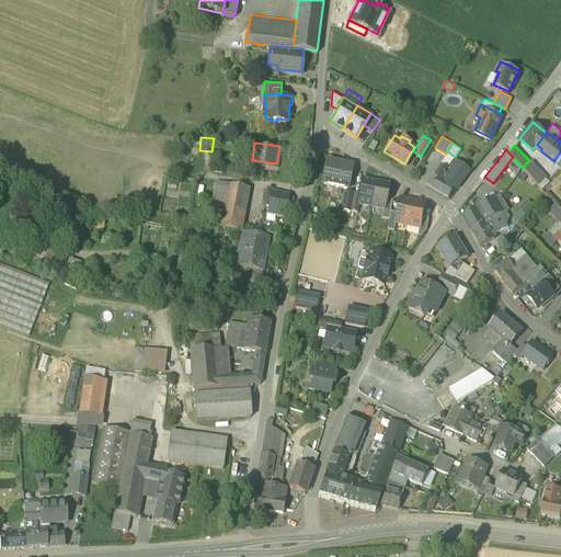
[(446,154),(441,162),(434,172),(433,171),(426,182),(448,195),(455,184),(457,185),(469,169),(455,157),(447,151),(446,154)]
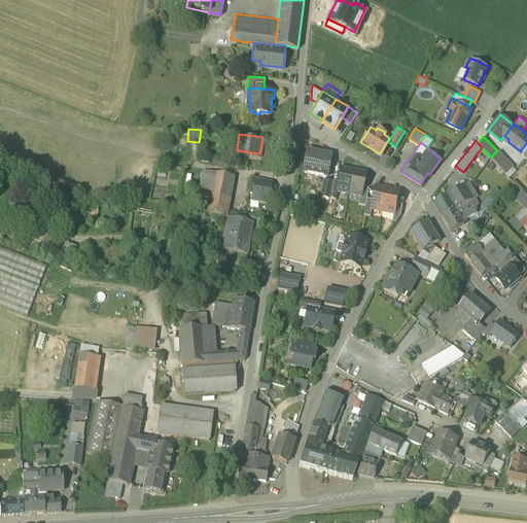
[(303,171),(326,175),(330,153),(321,151),(322,148),(316,147),(316,150),(307,148),(303,171)]
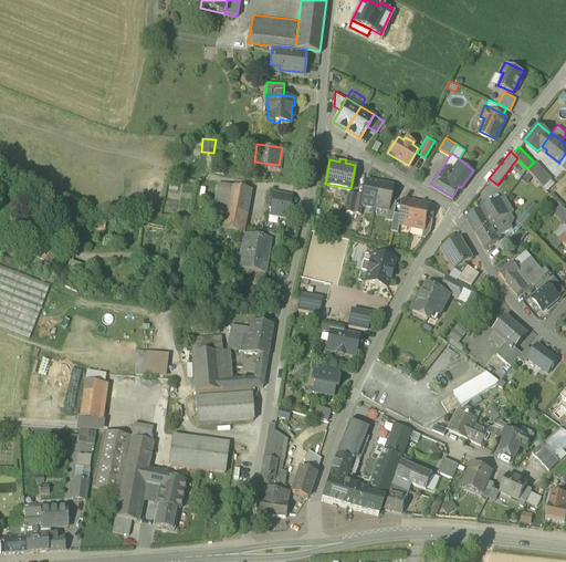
[(513,164),(522,174),(526,168),(517,158),(513,164)]
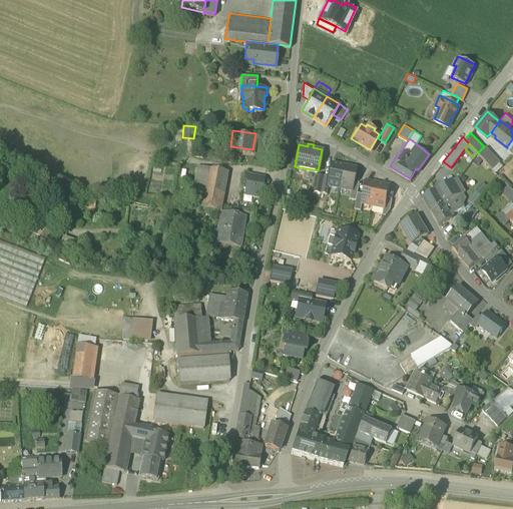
[(486,145),(484,146),(478,152),(492,168),(499,161),(500,160),(486,145)]
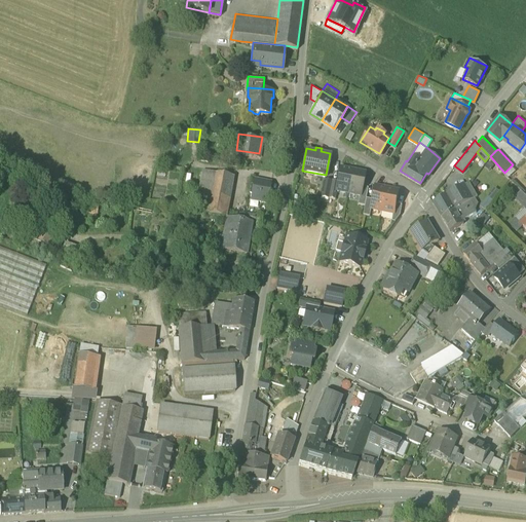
[(494,163),(489,159),(485,165),(490,170),(494,163)]
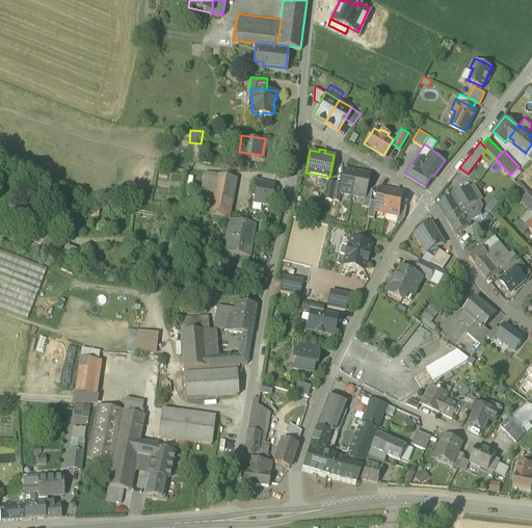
[(340,191),(351,193),(356,170),(344,167),(341,181),(340,190),(340,191)]
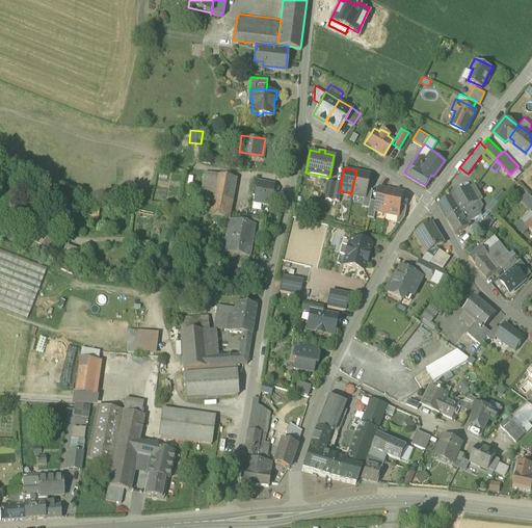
[(522,172),(517,167),(510,175),(513,179),(522,172)]
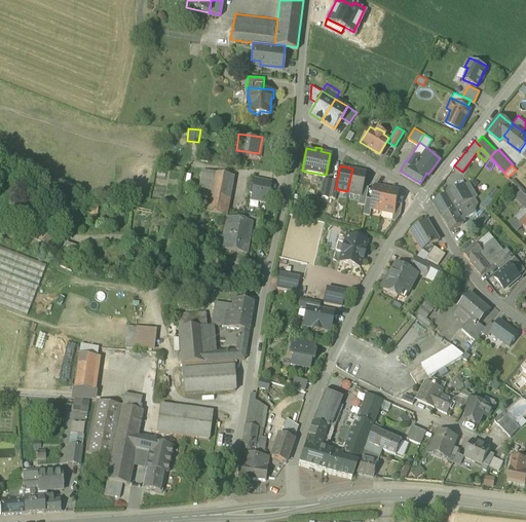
[(196,209),(208,212),(216,171),(203,169),(196,209)]
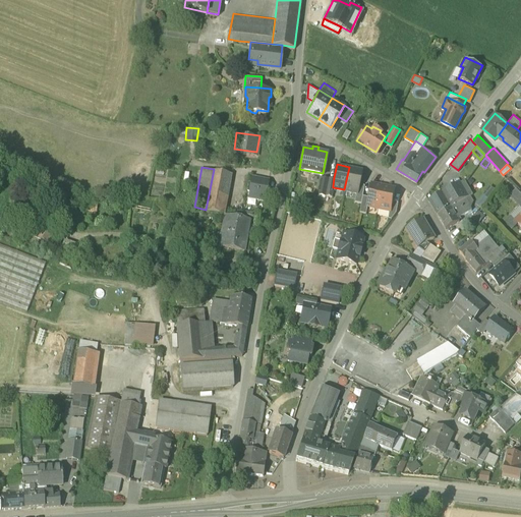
[(360,169),(349,167),(344,189),(356,191),(358,182),(360,169)]
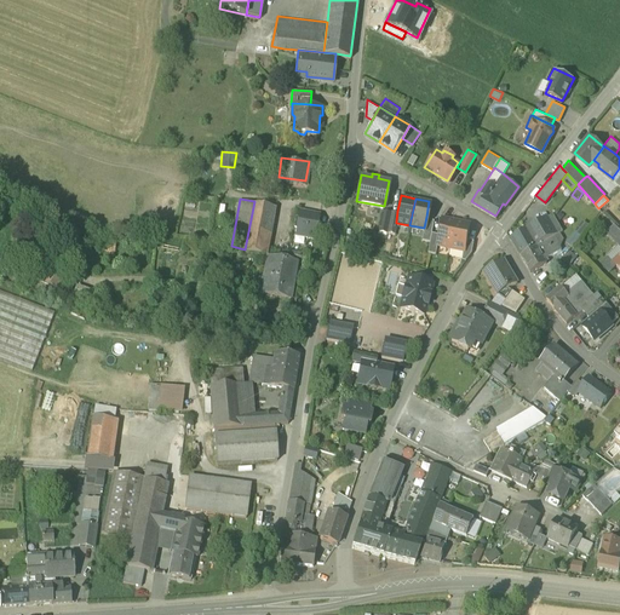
[(273,205),(254,201),(245,249),(263,252),(271,211),(273,205)]
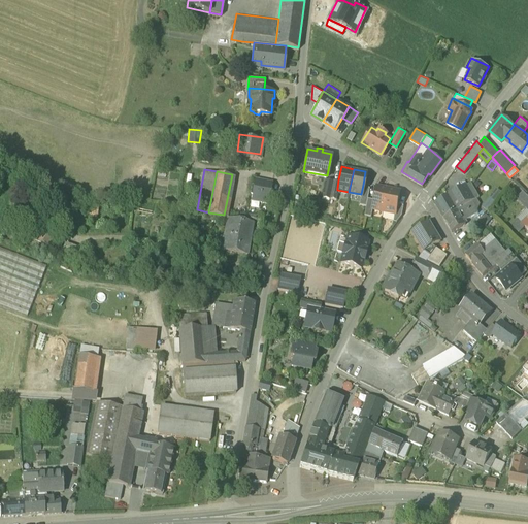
[(256,178),(255,185),(253,192),(252,198),(268,201),(272,182),(256,178)]
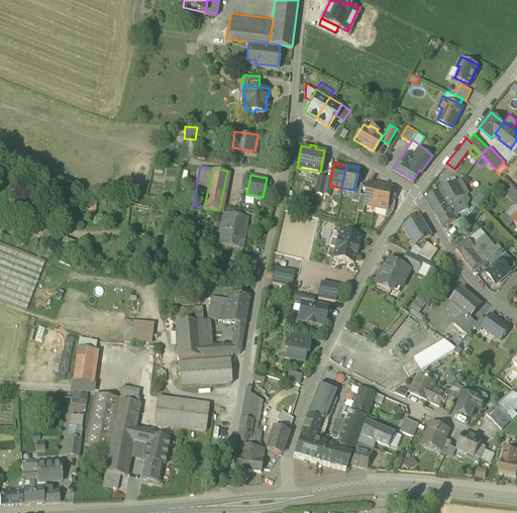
[(325,176),(318,175),(315,192),(322,194),(322,193),(325,176)]
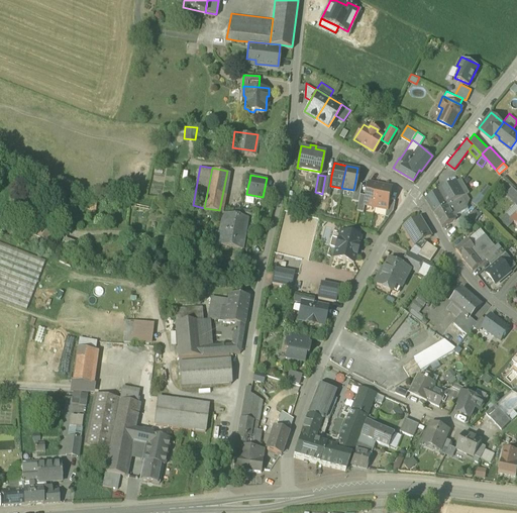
[(322,193),(329,194),(330,186),(330,185),(331,176),(325,175),(325,176),(322,193)]
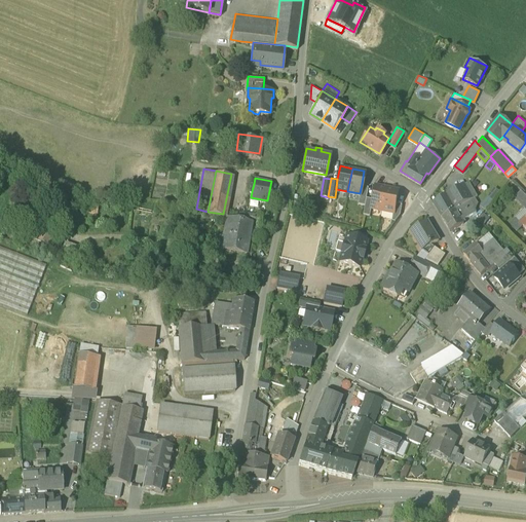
[(463,183),(472,197),(475,195),(478,194),(470,180),(463,183)]
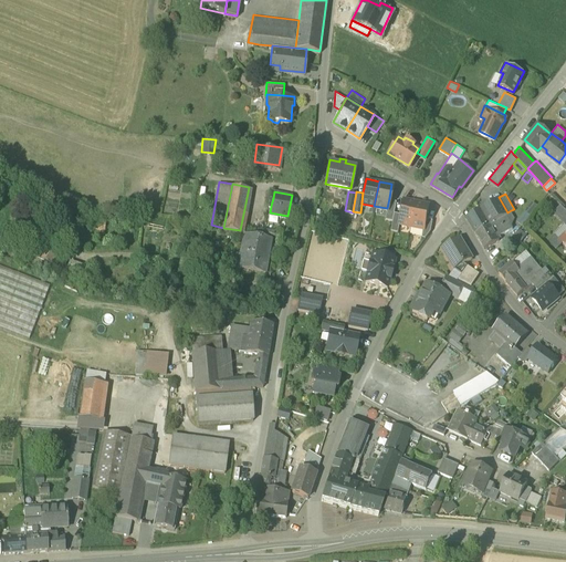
[(467,216),(475,231),(490,222),(505,215),(507,212),(499,197),(481,207),(467,216)]
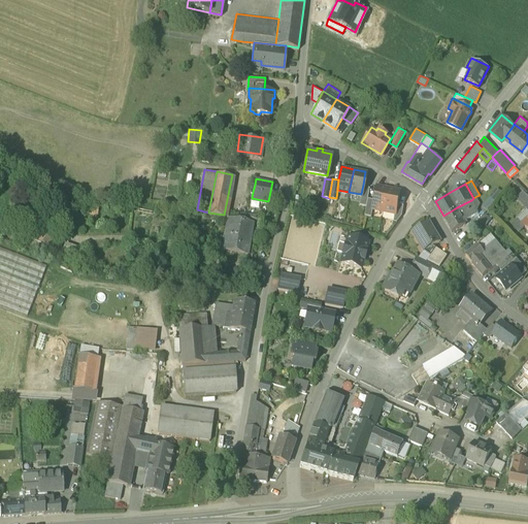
[(359,203),(366,204),(367,197),(369,187),(363,185),(361,194),(359,203)]
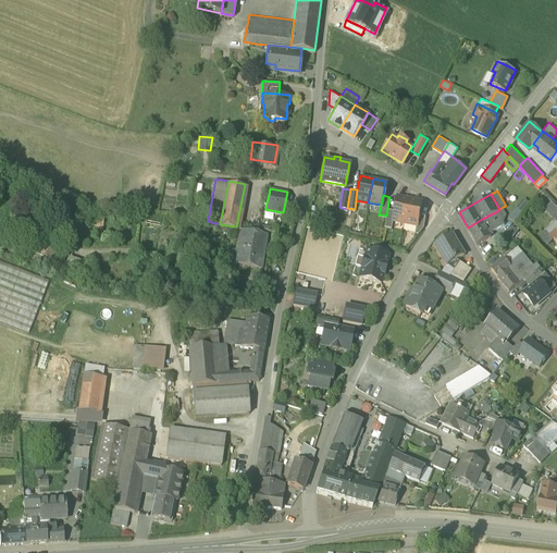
[(392,219),(405,221),(409,197),(396,195),(394,209),(392,219)]
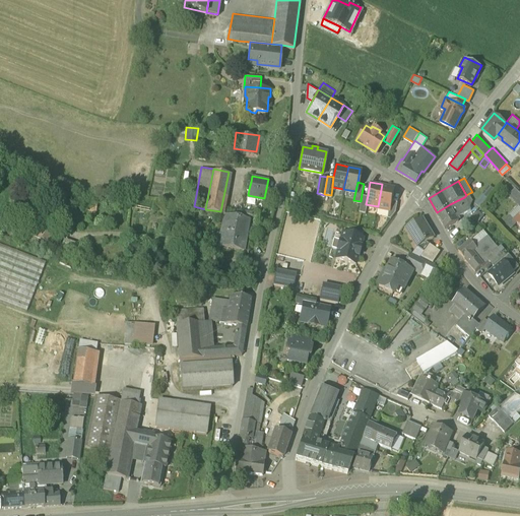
[(481,192),(486,196),(494,187),(490,183),(481,192)]
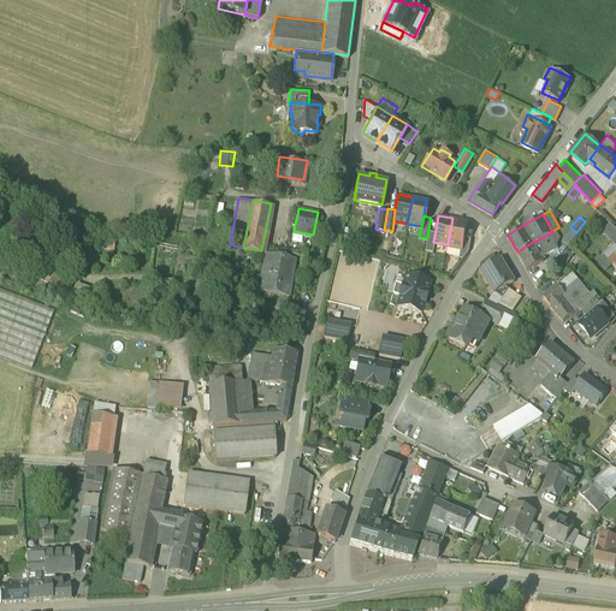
[(467,221),(452,218),(448,244),(461,247),(462,248),(463,236),(467,221)]
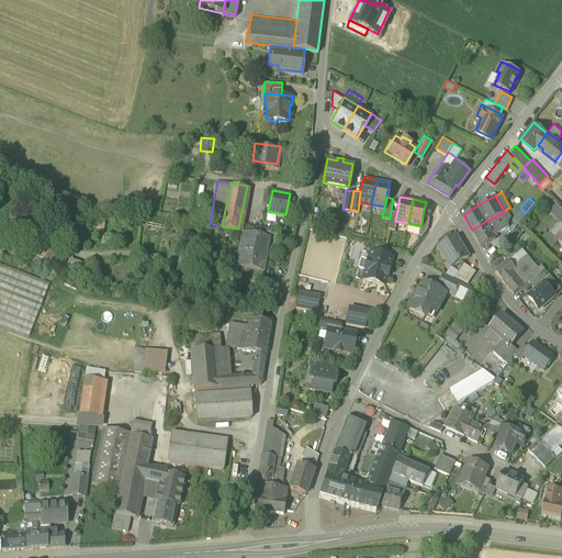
[(551,210),(561,220),(561,208),(558,203),(551,210)]
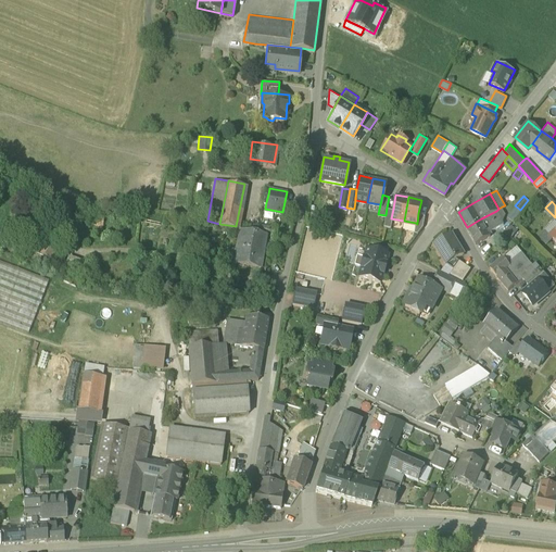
[(520,210),(515,205),(507,216),(513,221),(520,210)]
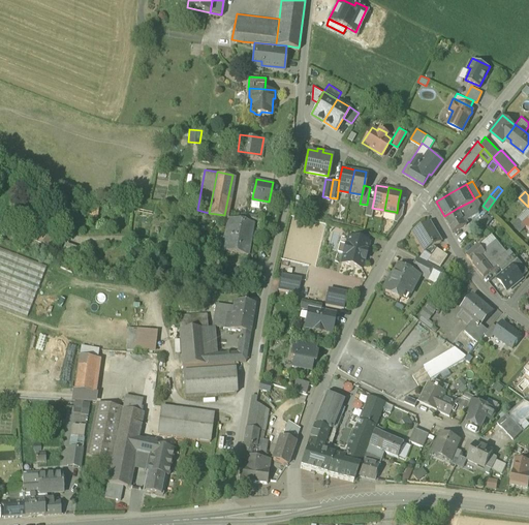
[(472,201),(477,210),(481,203),(477,196),(474,198),(472,201)]
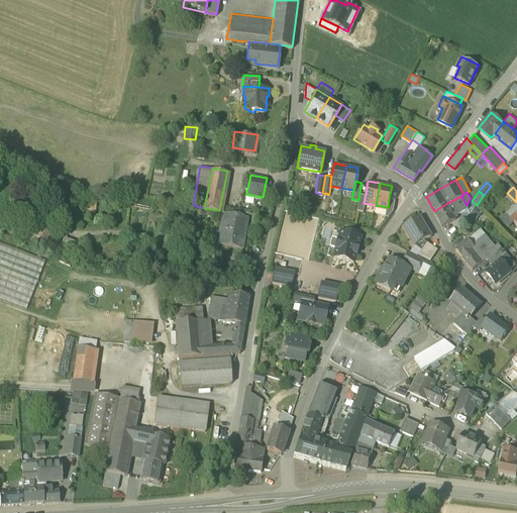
[(366,194),(359,193),(358,200),(356,209),(363,211),(364,203),(366,194)]
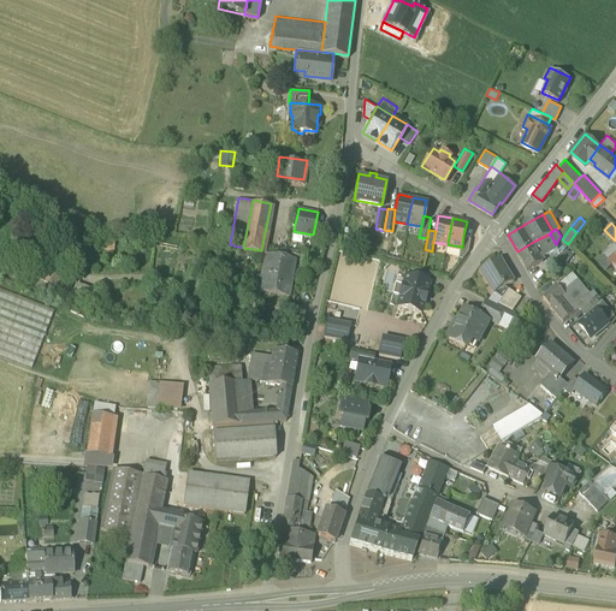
[(116,233),(99,232),(98,247),(114,248),(116,233)]
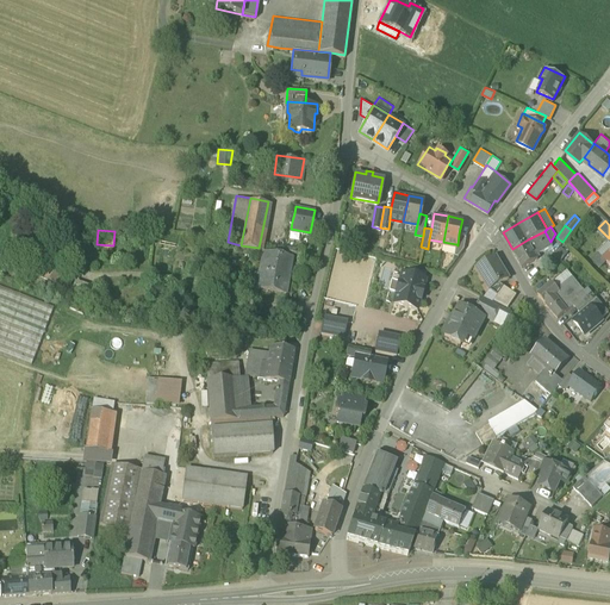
[(341,230),(338,239),(350,242),(353,232),(341,230)]
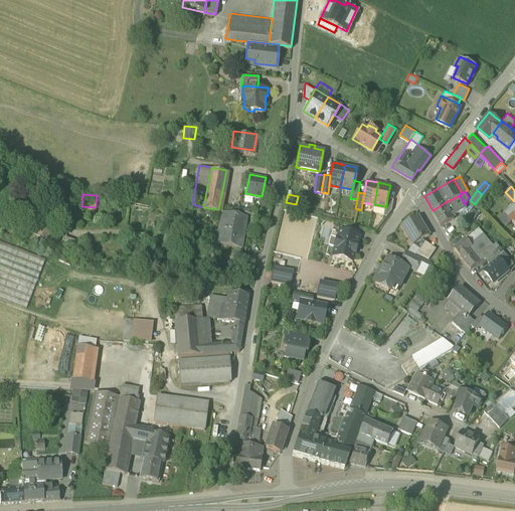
[(460,195),(446,202),(451,210),(454,209),(455,212),(466,205),(465,204),(460,195)]
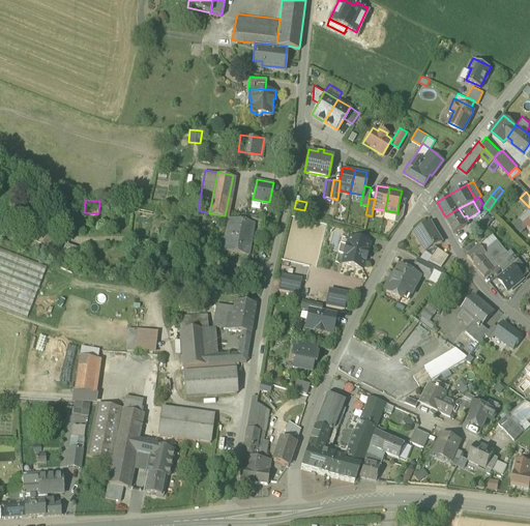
[(394,221),(399,221),(404,214),(406,204),(399,203),(398,213),(396,212),(394,221)]
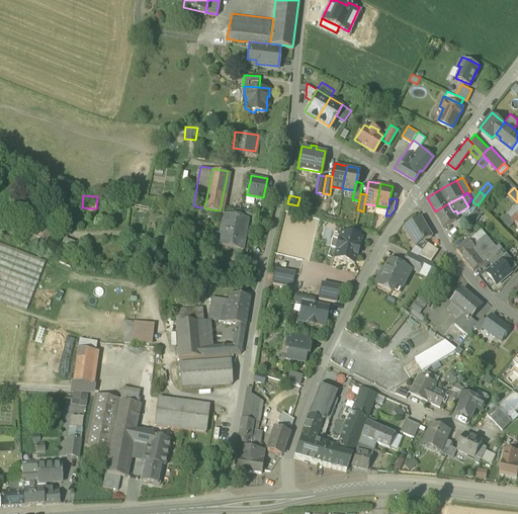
[(508,215),(512,219),(517,211),(517,204),(516,202),(506,212),(508,215)]
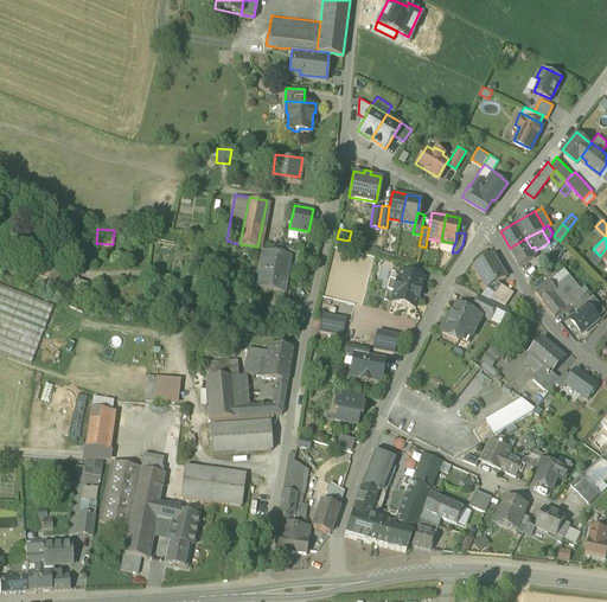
[(536,255),(531,248),(525,238),(510,248),(519,264),(536,255)]
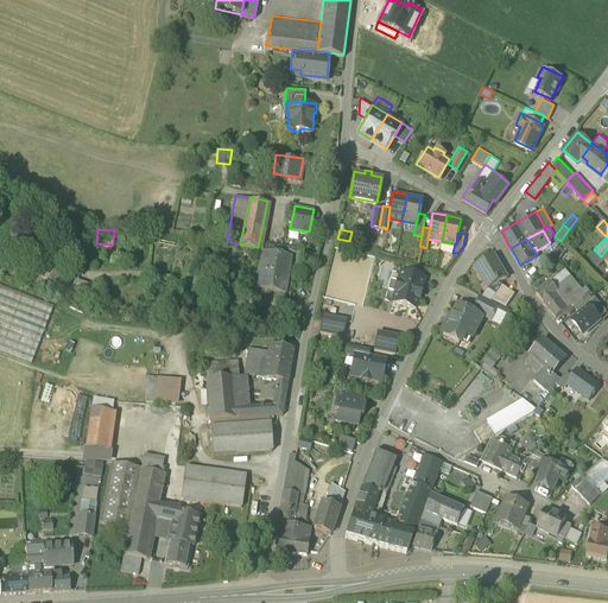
[(567,249),(559,245),(552,254),(558,259),(567,249)]
